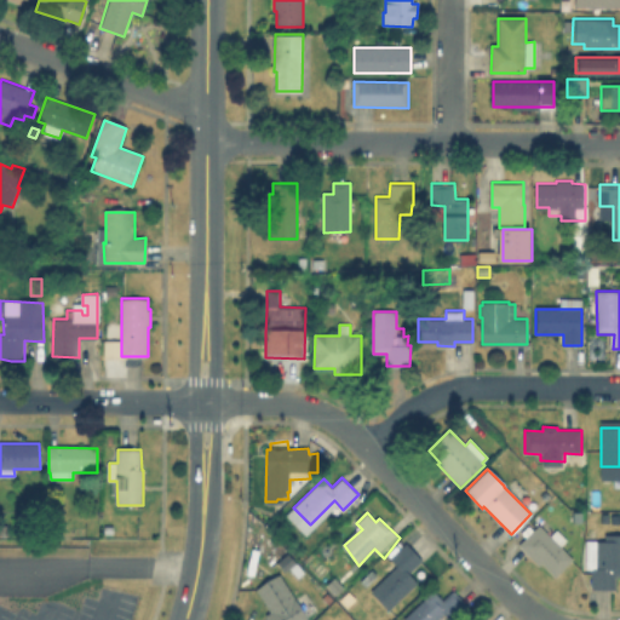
[(539,526),(550,537),(557,530),(567,540),(561,547),(573,560),(555,578),(541,563),(539,567),(520,546),(539,526)]
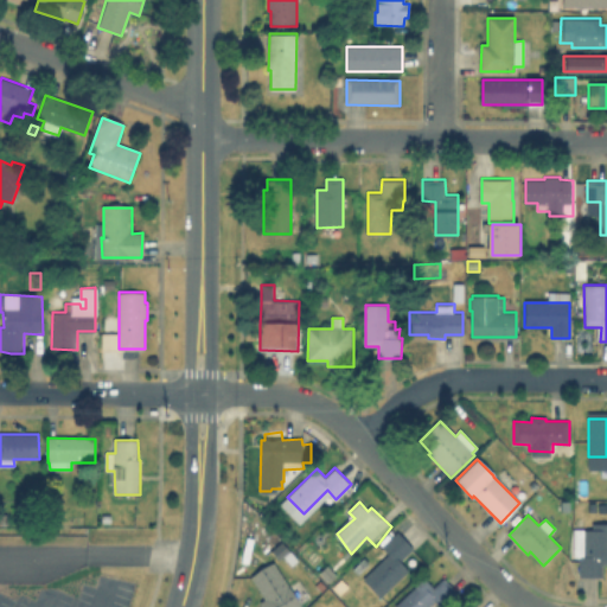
[(606,562),(605,562),(605,577),(580,577),(580,562),(576,562),(576,530),(594,530),(594,523),(606,523),(606,562)]
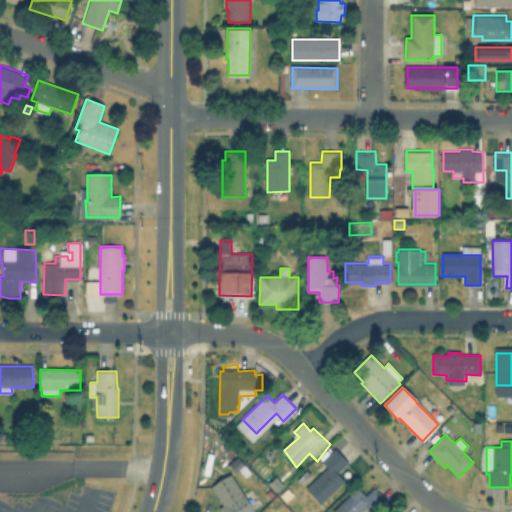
[(345,482),(321,505),(306,489),(328,468),(322,462),(335,449),(349,464),(338,474),(345,482)]
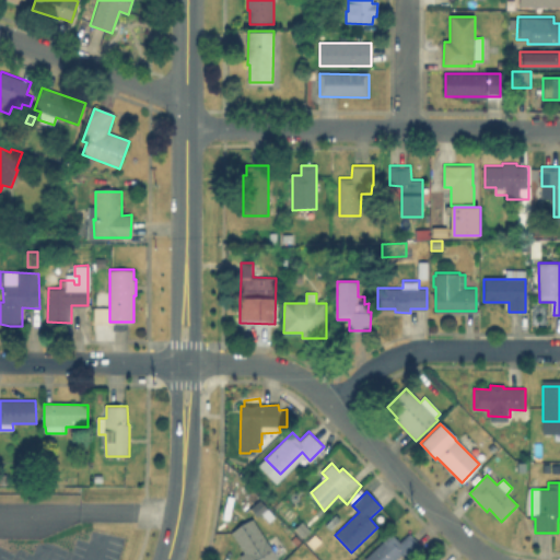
[(276,517),(270,524),(258,508),(265,501),(276,517)]
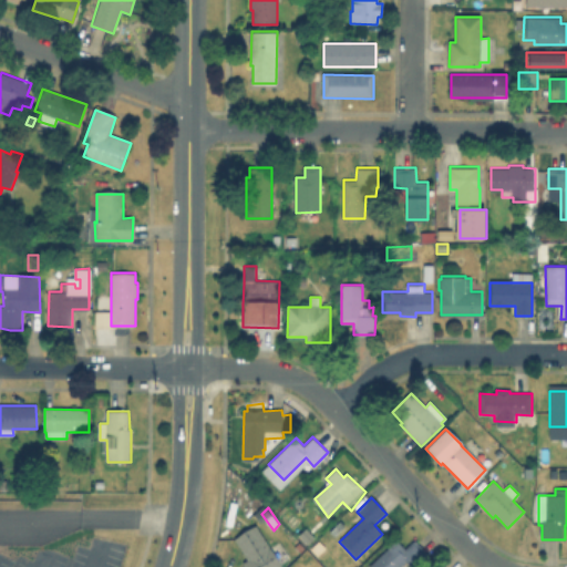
[(256,526),(270,549),(280,543),(290,559),(280,566),(245,566),(243,564),(247,560),(234,539),(256,526)]
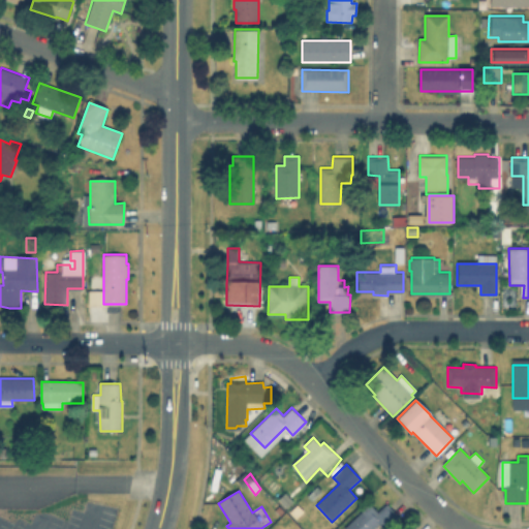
[(344,528),(371,504),(378,512),(386,504),(400,519),(389,528),(376,528),(375,528),(373,528),(344,528)]
